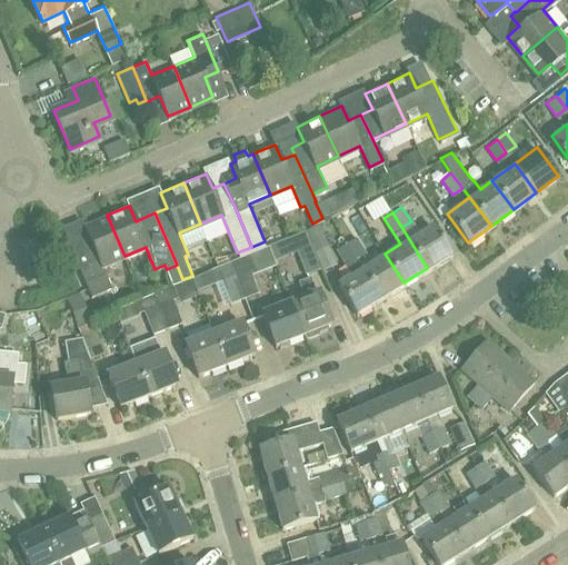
[(125,256),(107,215),(85,225),(91,240),(71,248),(91,296),(112,287),(102,265),(125,256)]
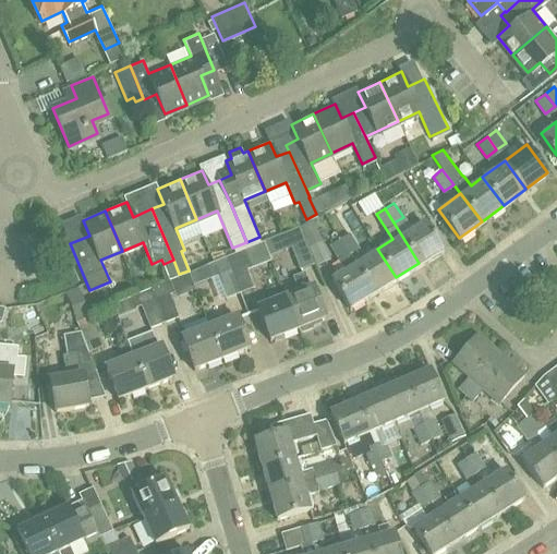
[(316,264),(330,257),(313,218),(299,225),(316,264)]
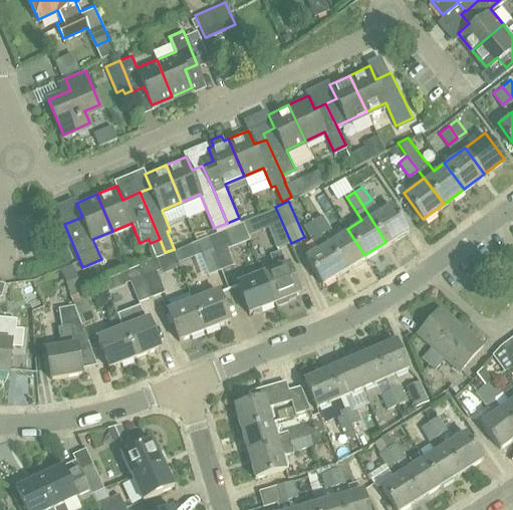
[(369,216),(386,242),(407,229),(391,202),(369,216)]
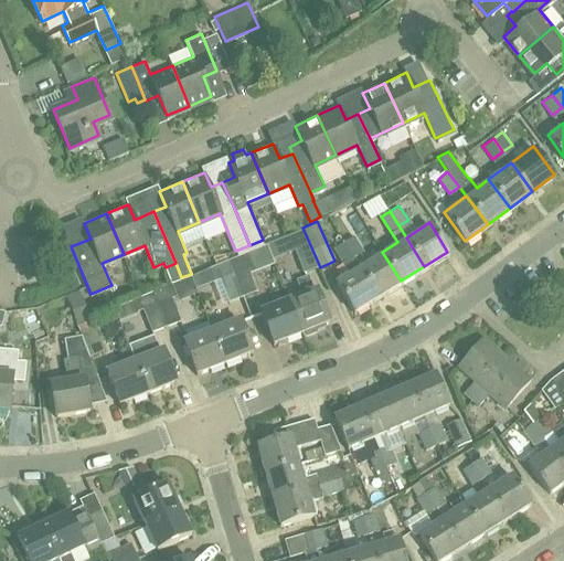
[(287,250),(294,247),(302,271),(317,264),(301,228),(282,235),(287,250)]
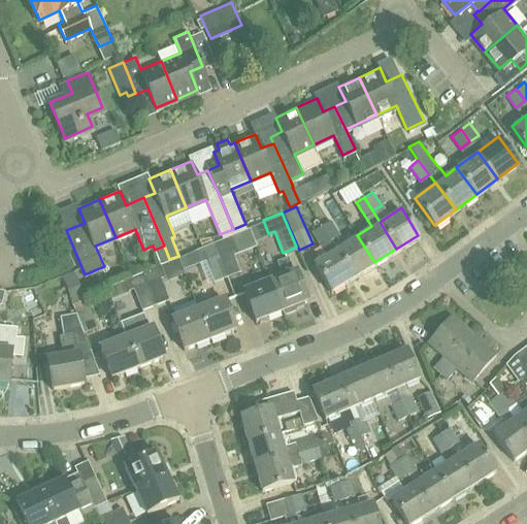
[(328,220),(320,224),(329,238),(336,233),(328,220)]
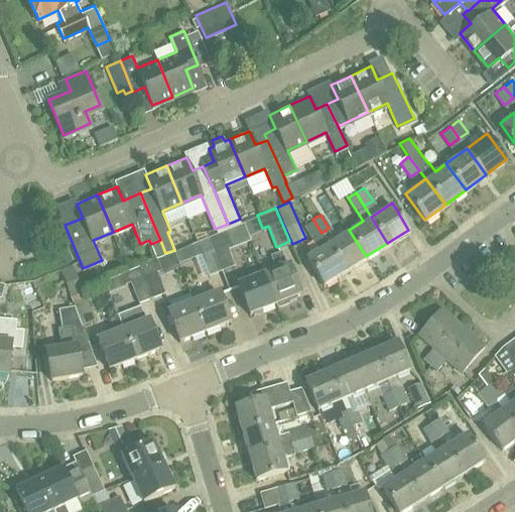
[(322,233),(312,219),(304,224),(312,237),(311,238),(317,249),(305,256),(323,283),(344,270),(328,243),(327,244),(320,233),(322,233)]
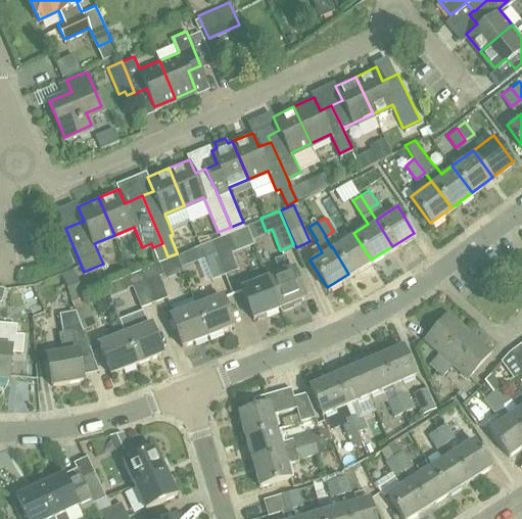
[(244,226),(244,225),(232,230),(239,247),(253,242),(246,225),(244,226)]
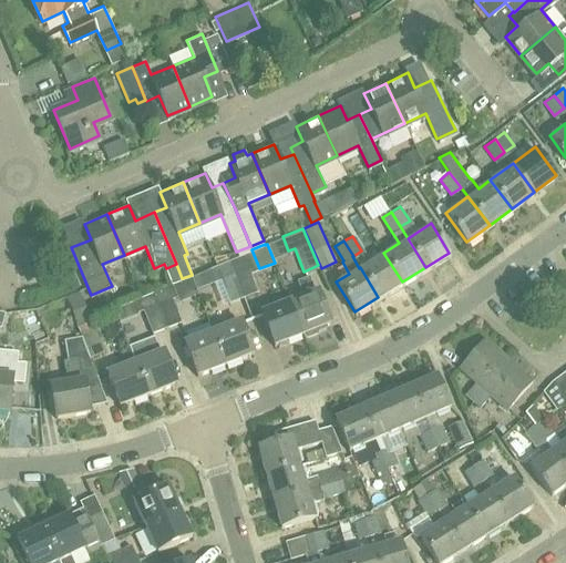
[(248,251),(228,258),(243,295),(257,289),(247,267),(254,264),(248,251)]
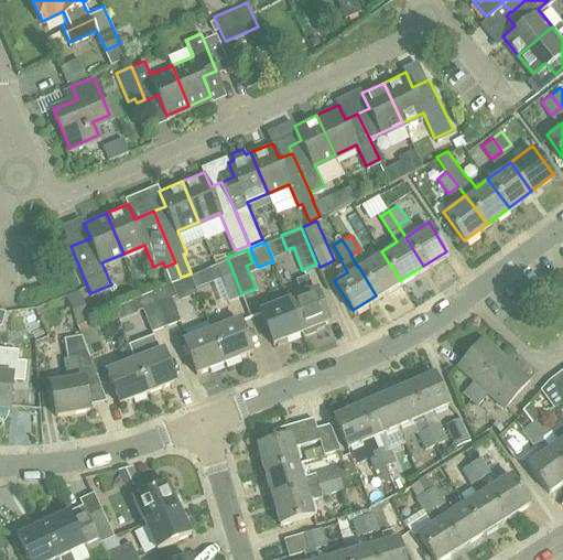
[(381,251),(358,266),(376,295),(400,280),(381,251)]
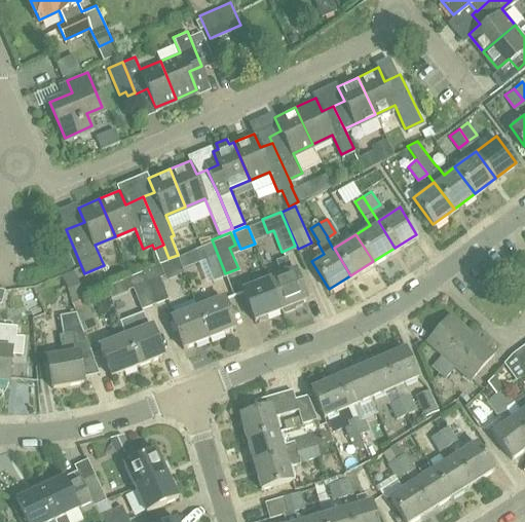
[(225,273),(212,239),(193,248),(198,260),(203,258),(212,280),(225,273)]
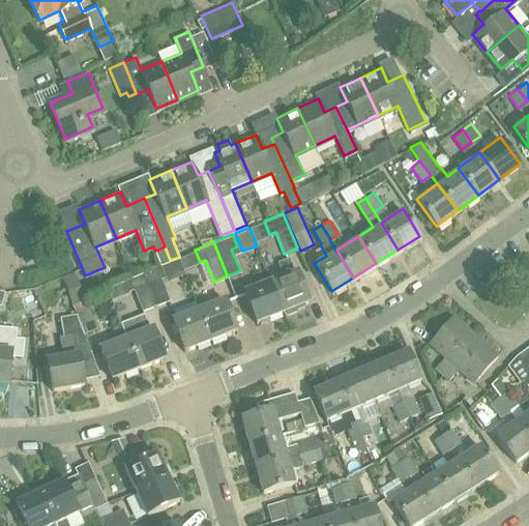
[(269,280),(282,311),(309,299),(296,269),(294,270),(288,257),(277,261),(284,274),(269,280)]
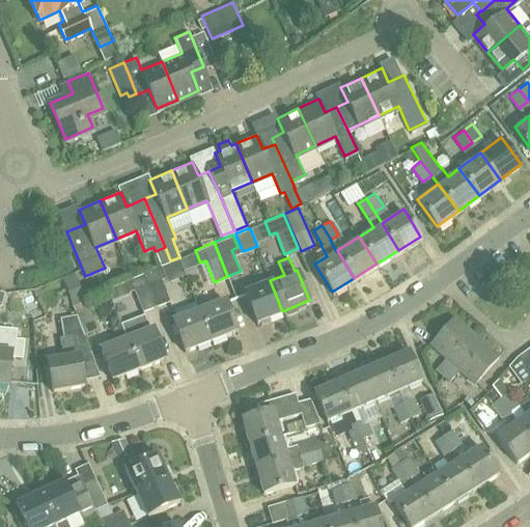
[(142,273),(155,305),(168,300),(160,279),(165,277),(161,266),(142,273)]
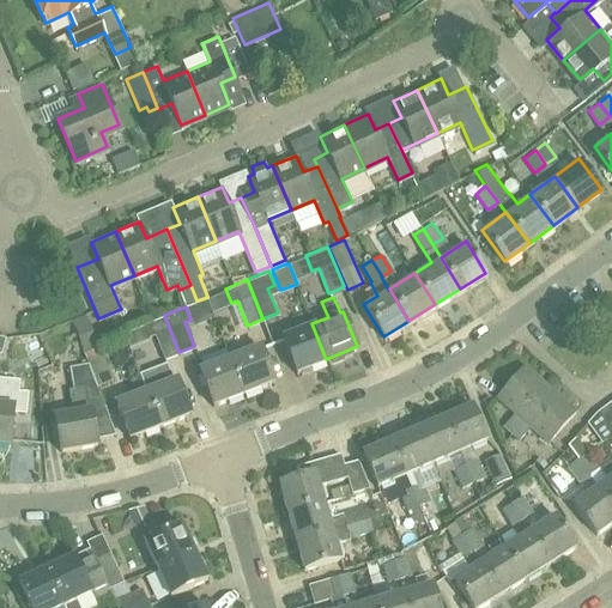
[(96,342),(84,314),(84,312),(71,318),(83,347),(96,342)]
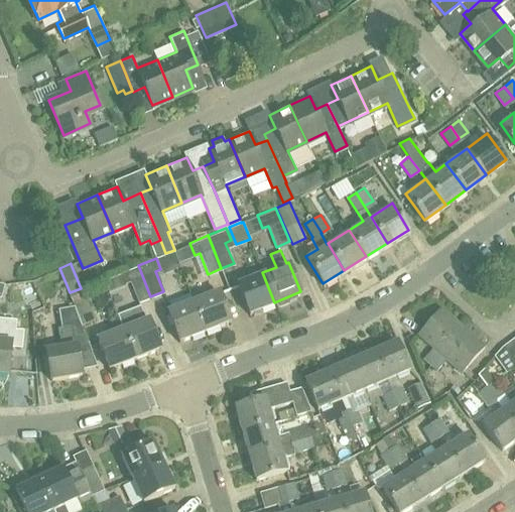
[(150,296),(138,265),(120,272),(124,283),(129,281),(138,301),(150,296)]
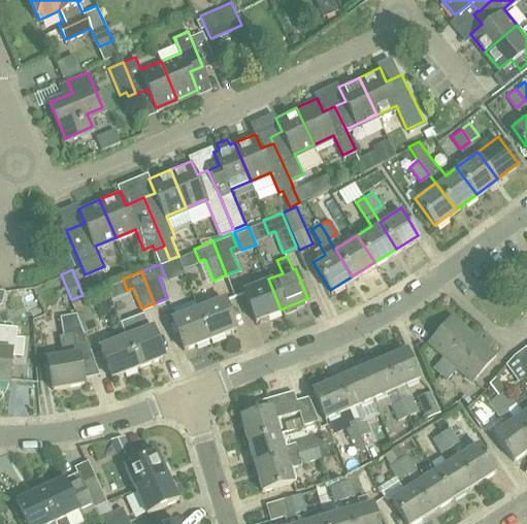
[(281,309),(268,279),(241,290),(254,320),(281,309)]
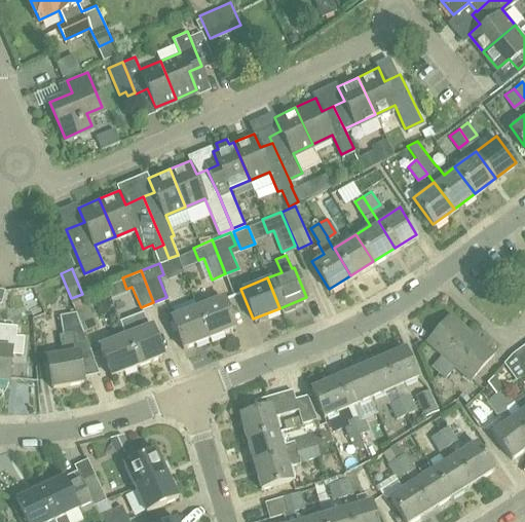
[(74,307),(75,309),(82,330),(97,324),(87,301),(85,302),(83,296),(72,300),(75,306),(74,307)]
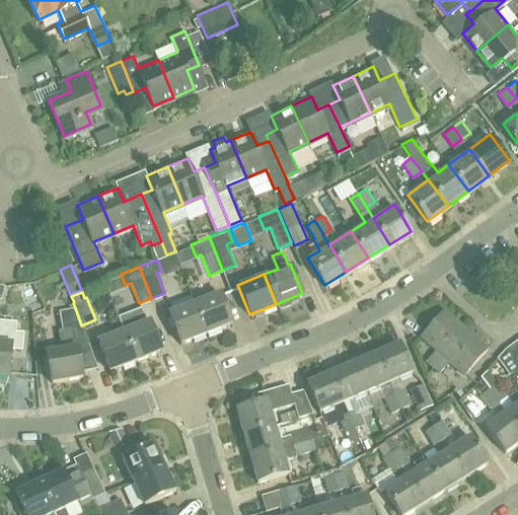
[(220,292),(194,302),(206,330),(231,320),(220,292)]
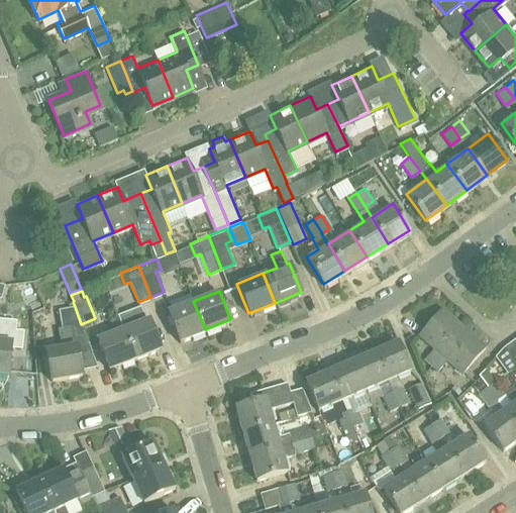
[(205,329),(193,301),(168,311),(179,339),(205,329)]
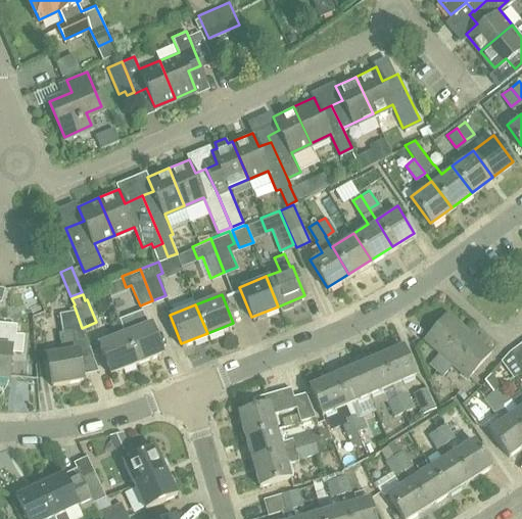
[(82,328),(75,308),(58,312),(62,330),(58,330),(61,351),(45,355),(51,384),(81,379),(77,352),(91,350),(82,328)]
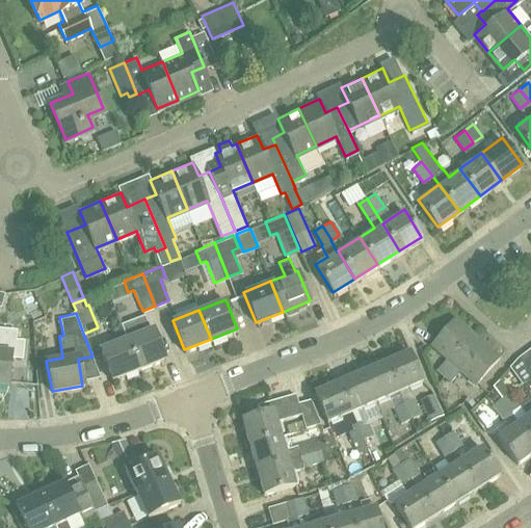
[(127,339),(138,368),(164,358),(153,328),(150,330),(143,314),(120,324),(126,339),(127,339)]
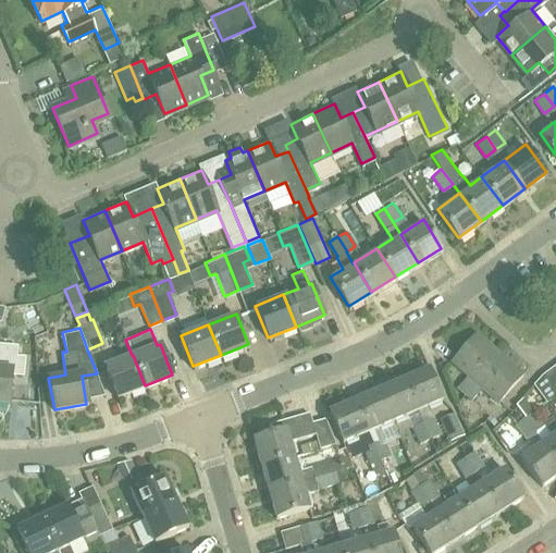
[(464,392),(499,351),(476,330),(451,359),(467,375),(457,386),(464,392)]
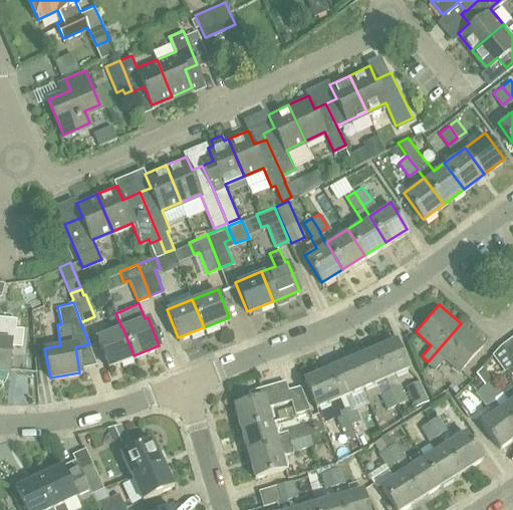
[(0,370),(8,372),(11,338),(0,336),(0,321),(0,370)]
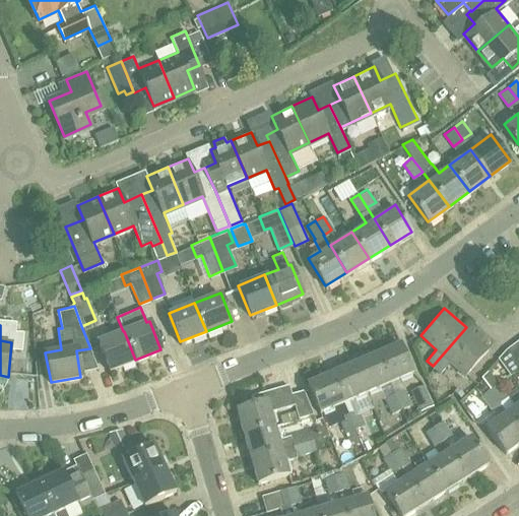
[(466,327),(433,366),(440,372),(449,361),(463,374),(465,372),(488,346),(466,327)]
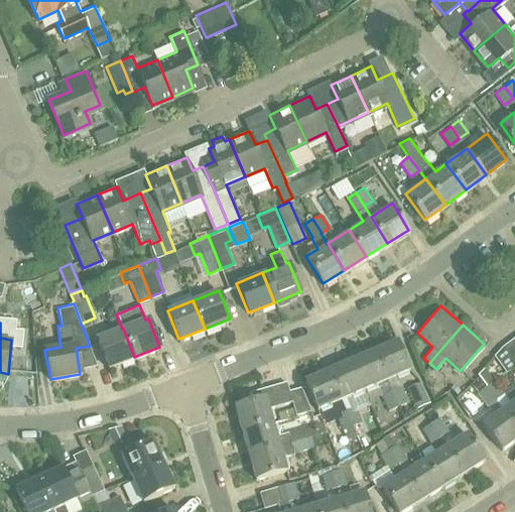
[(123,329),(122,329),(97,339),(108,368),(134,357),(123,329)]
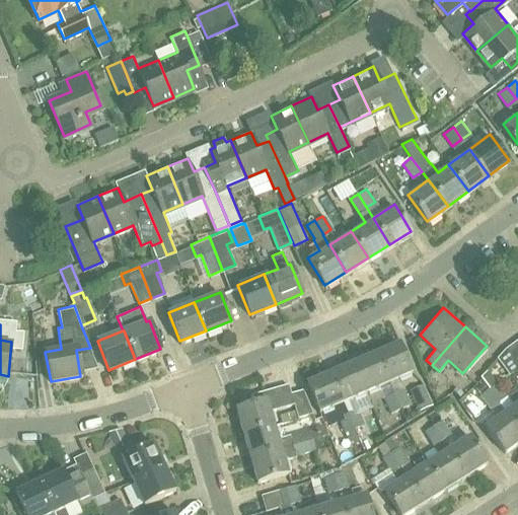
[(517,345),(514,341),(505,348),(517,366),(517,345)]
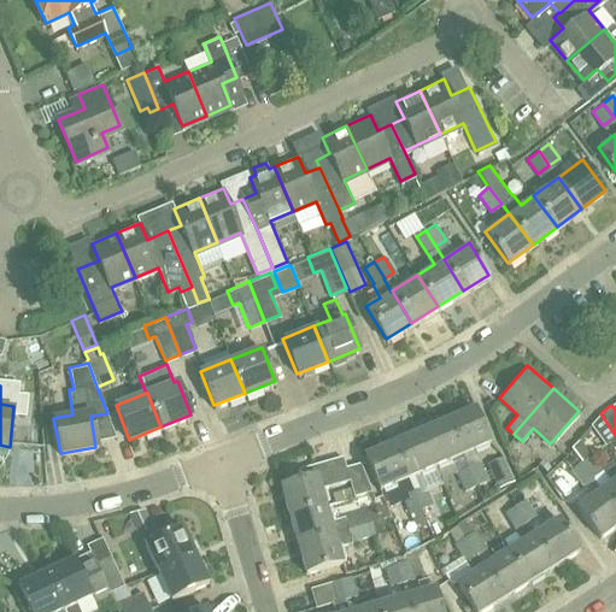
[(447,418),(462,453),(490,441),(475,406),(447,418)]
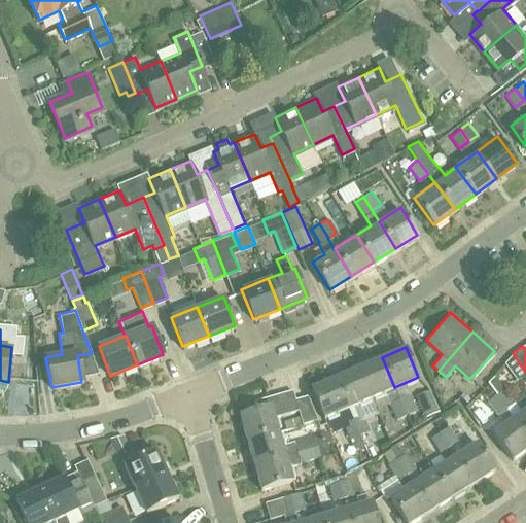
[(523,372),(516,363),(511,356),(504,362),(516,377),(523,372)]
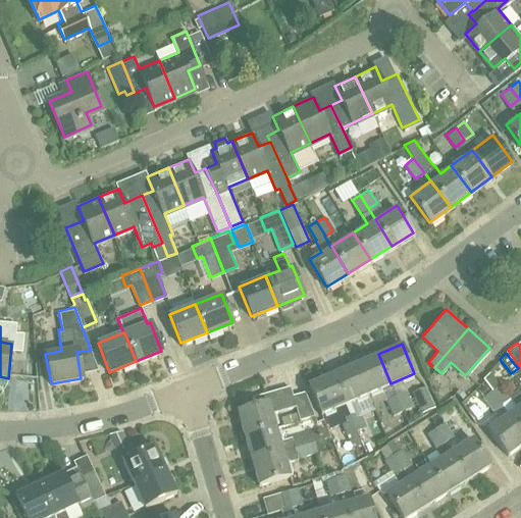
[(391,383),(378,354),(355,363),(367,394),(391,383)]
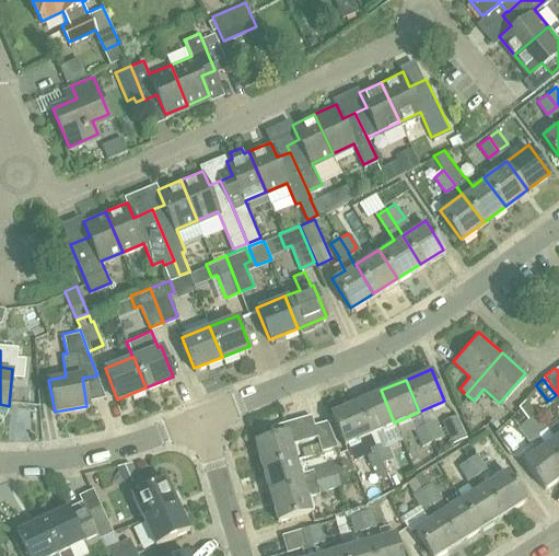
[(394,423),(381,390),(356,401),(369,432),(394,423)]
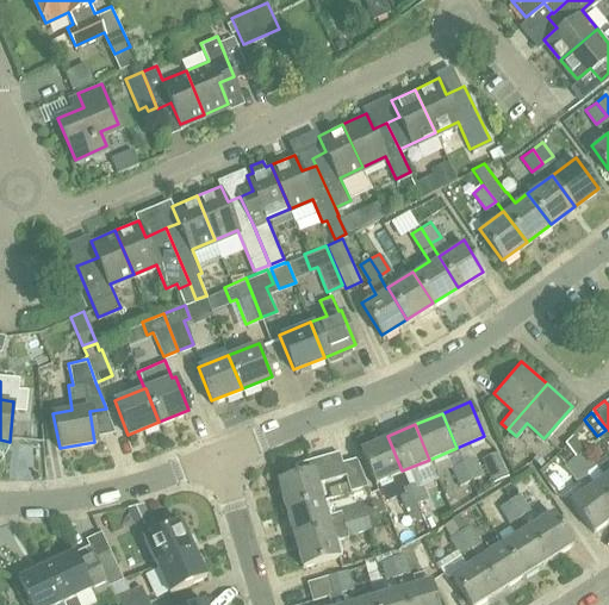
[(608,472),(606,474),(575,434),(566,443),(576,455),(575,456),(608,501),(608,472)]
